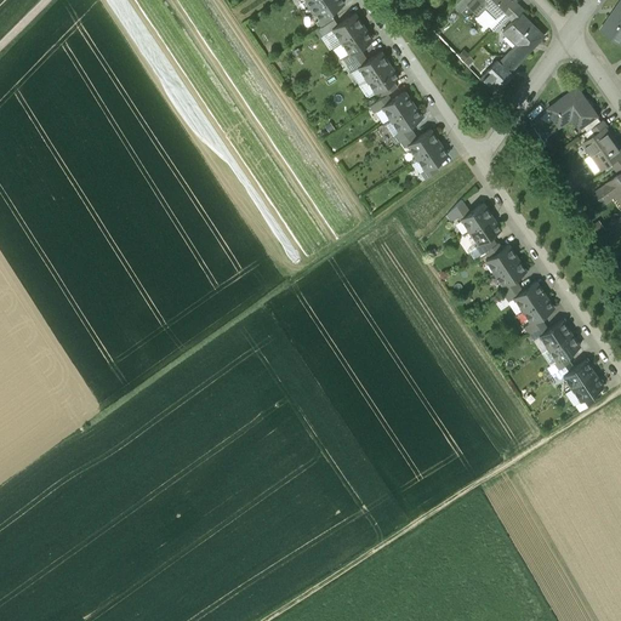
[(320,20),(329,12),(345,3),(342,0),(319,0),(308,7),(313,13),(317,13),(319,18),(320,20)]
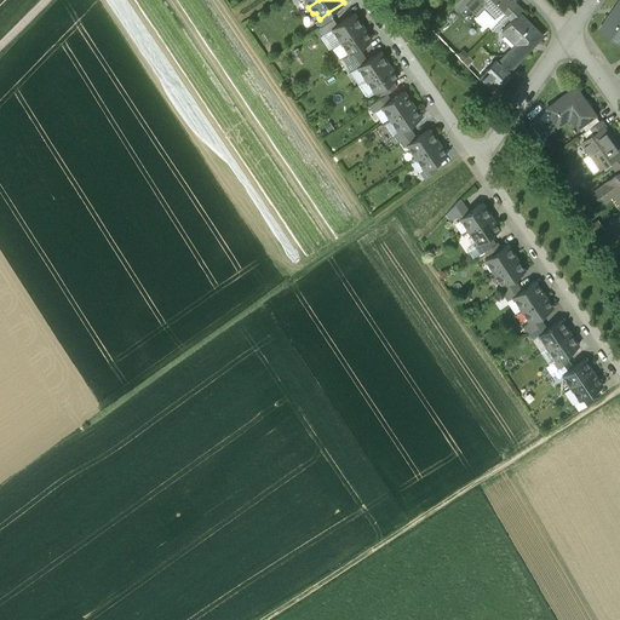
[(457,0),(453,6),(459,11),(466,4),(470,0),(457,0)]
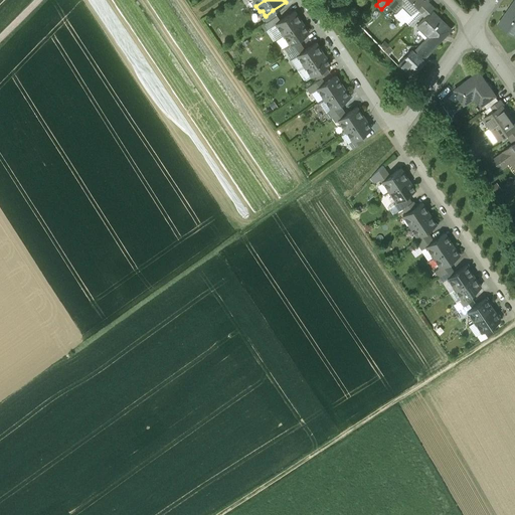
[(390,0),(387,3),(396,11),(396,10),(402,4),(412,13),(416,9),(423,1),(423,0),(422,0),(390,0)]
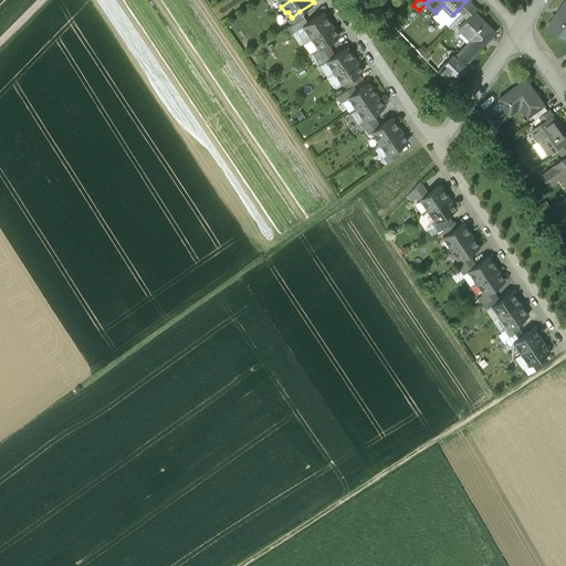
[(458,10),(462,14),(472,4),(468,0),(465,0),(465,1),(458,10)]
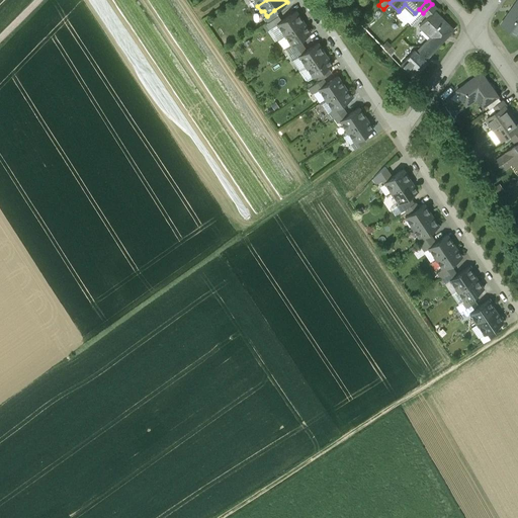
[(517,1),(511,11),(501,24),(517,35),(517,1)]
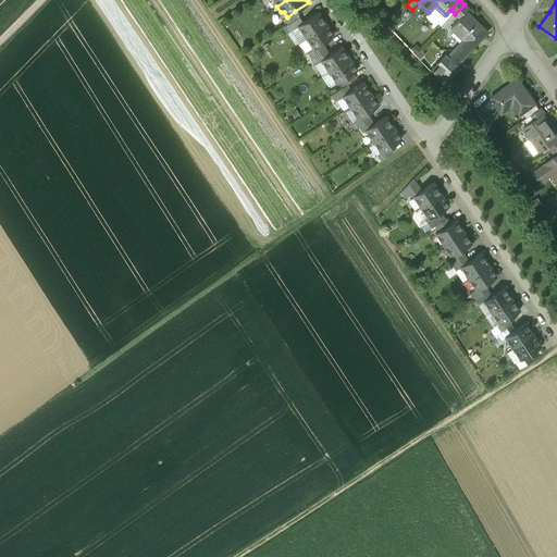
[(429,12),(443,26),(455,14),(450,10),(446,14),(435,4),(429,11),(429,12)]
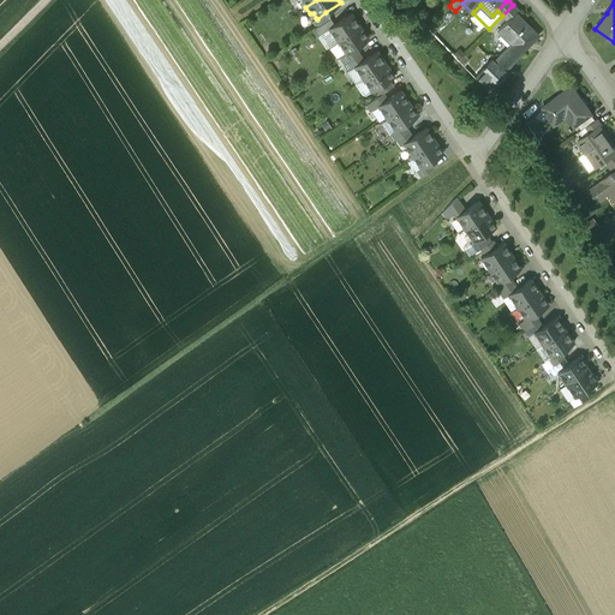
[(519,10),(513,5),(502,16),(507,21),(515,12),(517,12),(519,10)]
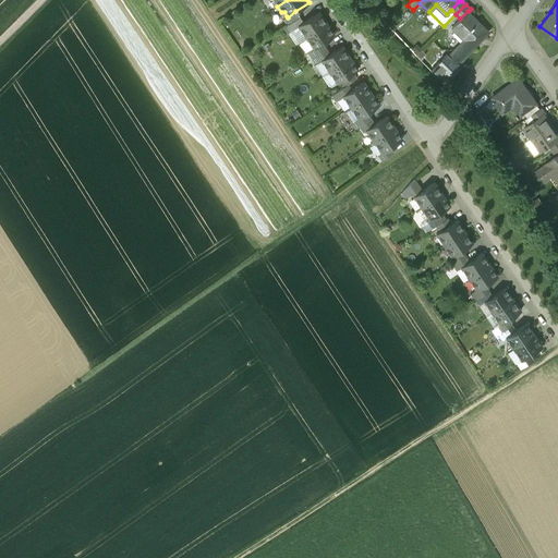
[(286,26),(300,16),(295,11),(288,17),(287,16),(283,20),(287,25),(286,25),(286,26)]
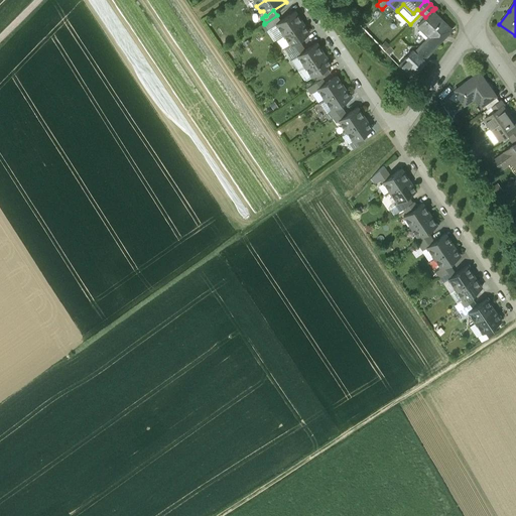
[(450,29),(441,21),(442,20),(433,10),(432,10),(425,17),(417,25),(419,28),(417,30),(426,39),(420,45),(428,53),(437,44),(437,43),(452,29),(452,28),(450,29)]
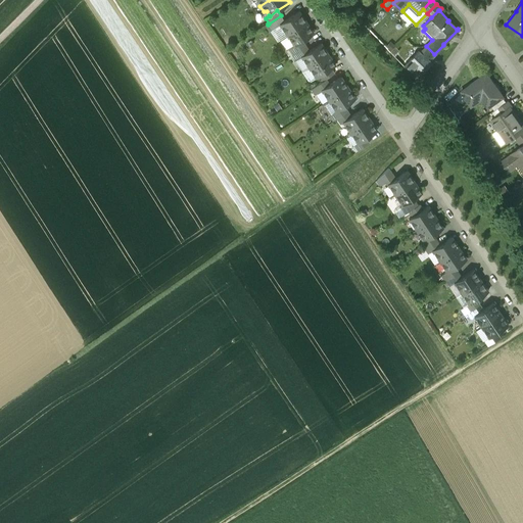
[(306,21),(298,11),(284,20),(279,24),(280,25),(287,35),(306,21)]
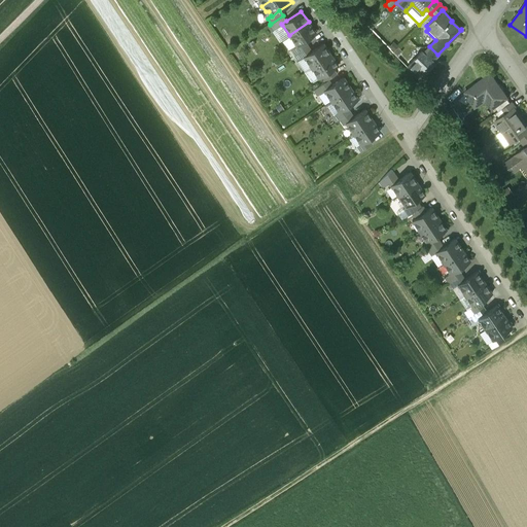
[(282,25),(281,24),(286,21),(283,15),(270,25),(274,30),(282,25)]
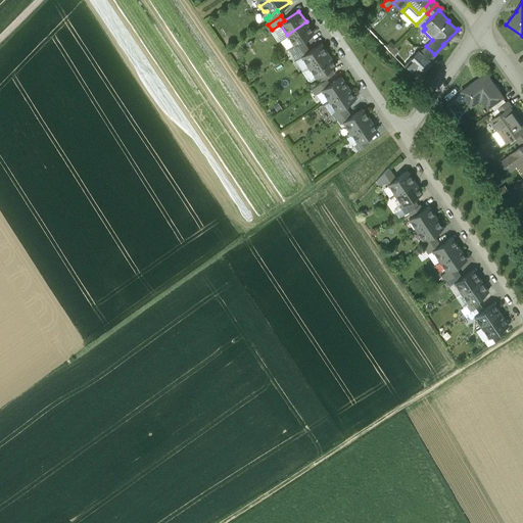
[(294,46),(302,41),(314,33),(306,21),(287,35),(294,45),(294,46)]
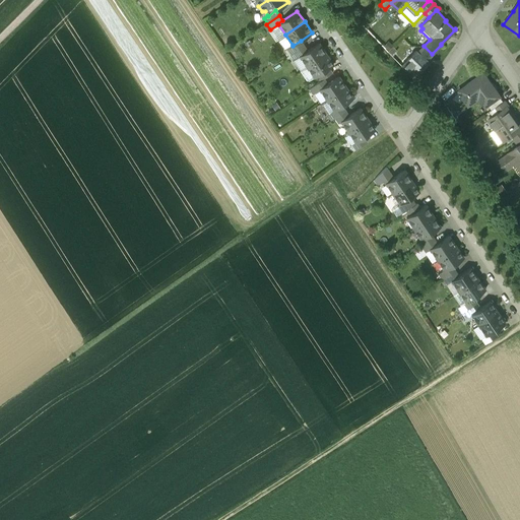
[(277,40),(285,35),(278,24),(270,29),(277,40)]
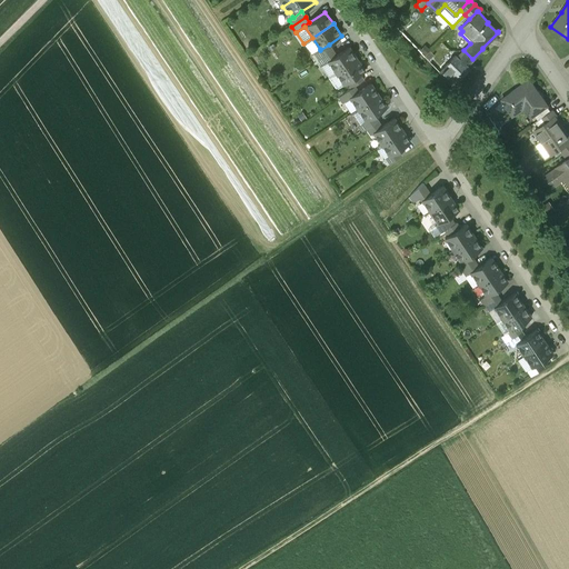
[(319,59),(332,50),(329,45),(320,50),(320,49),(315,53),(319,59)]
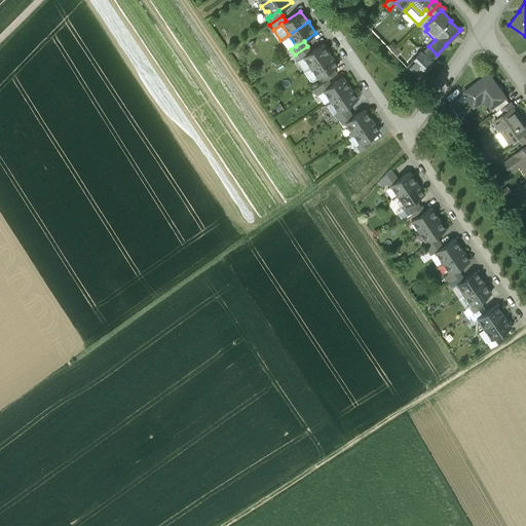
[(330,54),(323,43),(310,51),(303,57),(310,68),(330,54)]
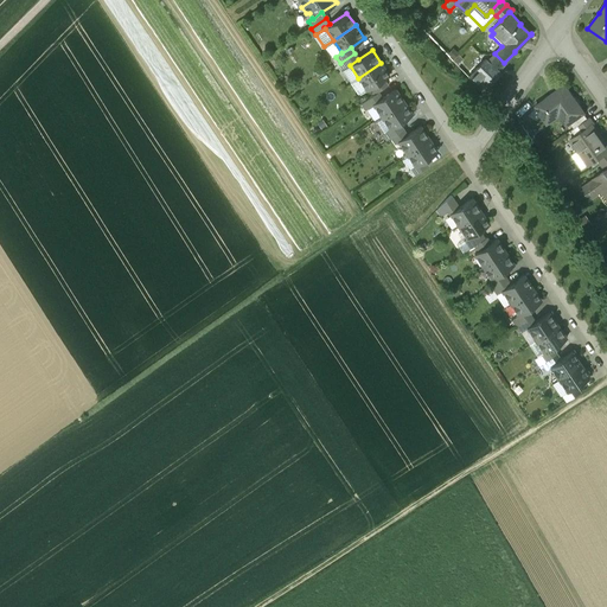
[(350,65),(358,59),(355,53),(340,63),(344,69),(350,65)]
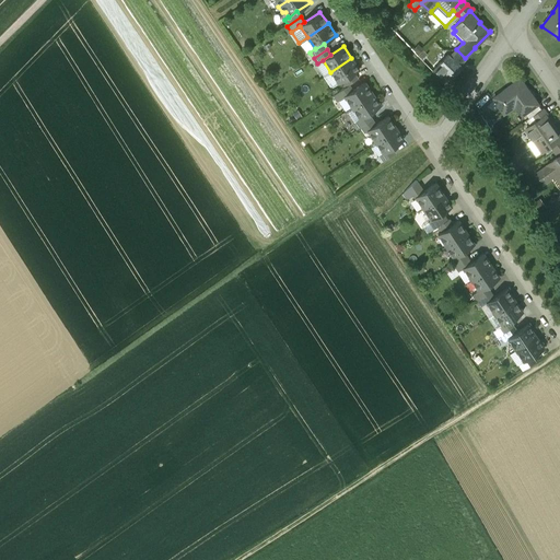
[(465,58),(456,49),(450,56),(447,54),(438,65),(439,66),(433,72),(444,83),(450,78),(451,78),(462,67),(461,66),(461,67),(458,65),(465,58)]
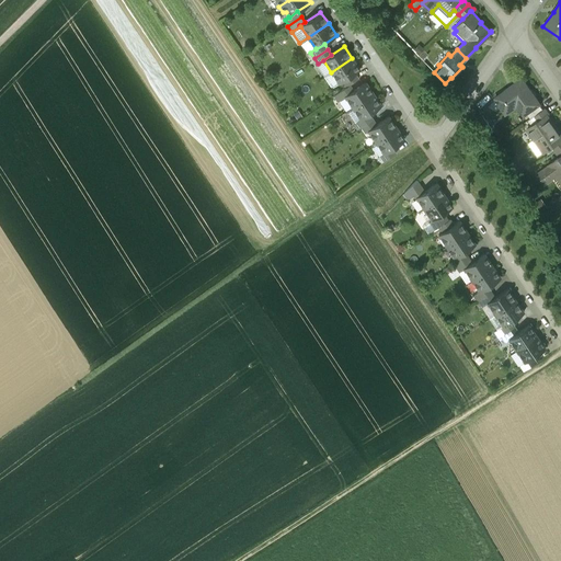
[(352,58),(331,72),(339,83),(342,82),(355,73),(359,70),(352,58)]
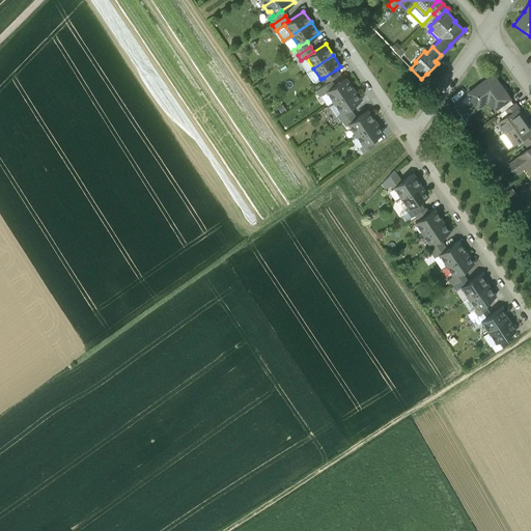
[(324,78),(328,83),(330,81),(339,75),(336,70),(324,78)]
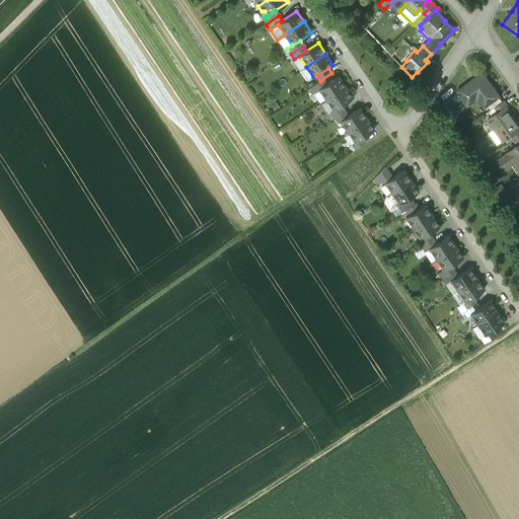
[(495,89),(484,72),(457,90),(467,105),(477,98),(485,107),(490,103),(500,96),(495,89)]
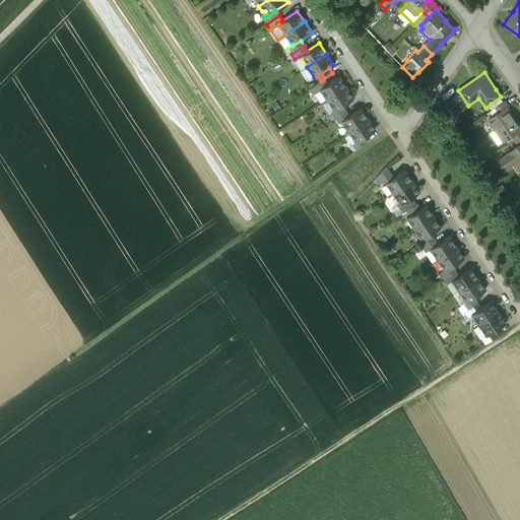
[(345,87),(338,76),(327,84),(319,89),(320,89),(327,100),(345,87)]
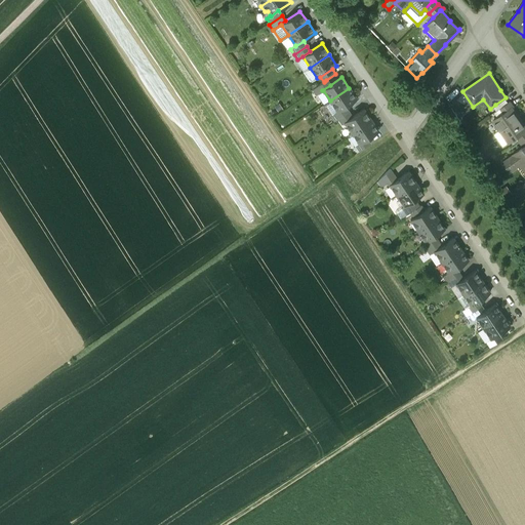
[(323,90),(322,90),(330,85),(326,80),(324,82),(315,87),(318,93),(323,90)]
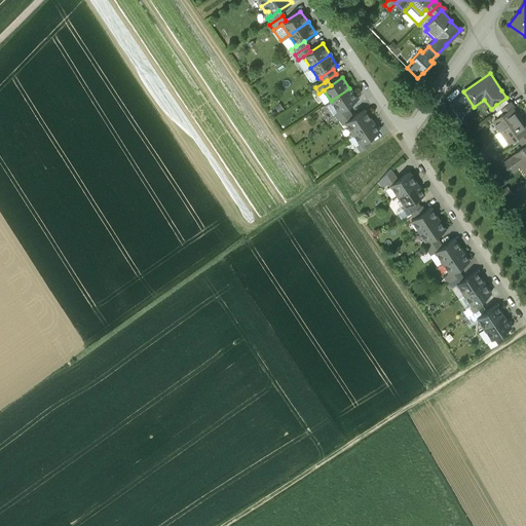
[(358,99),(349,88),(331,101),(331,102),(327,105),(333,115),(334,114),(338,112),(345,107),(358,99)]
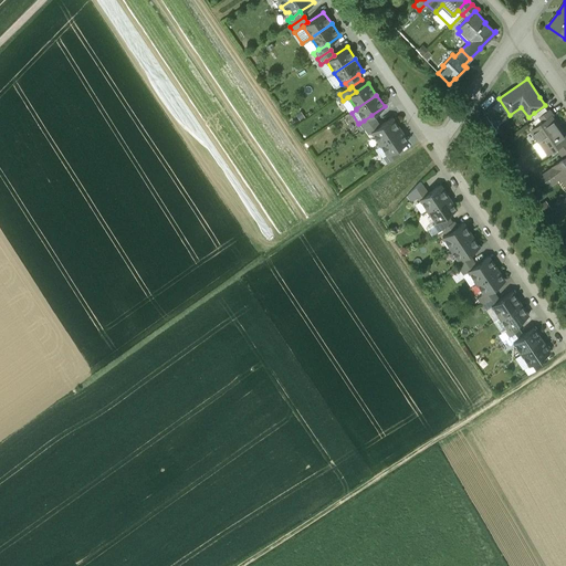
[(548,111),(545,105),(534,113),(538,117),(548,111)]
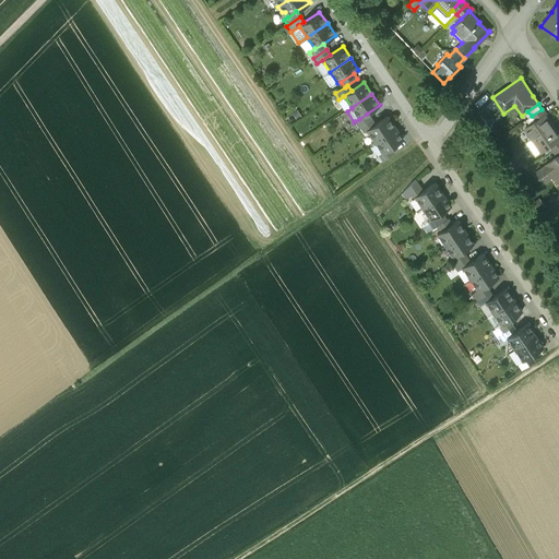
[(546,115),(542,109),(532,116),(526,119),(531,125),(546,115)]
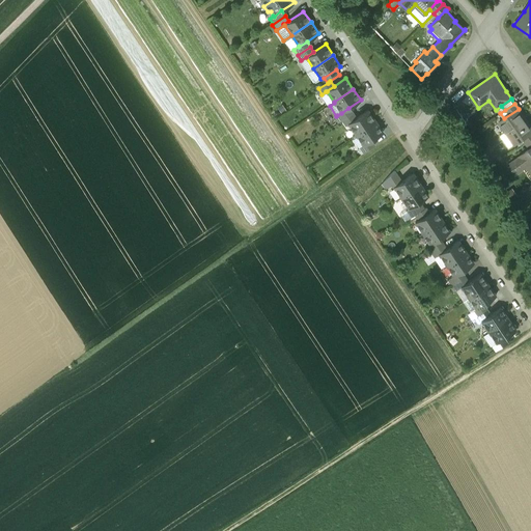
[(342,120),(353,113),(348,108),(341,113),(337,115),(340,121),(342,120)]
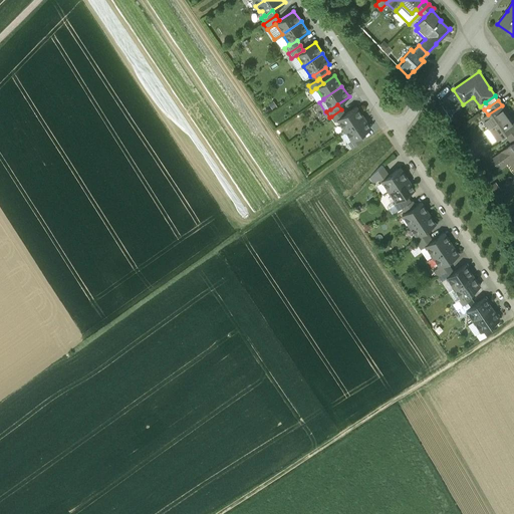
[(502,106),(502,105),(488,114),(483,118),(490,129),(484,132),(492,144),(506,135),(513,127),(513,123),(512,122),(513,121),(508,115),(502,106)]
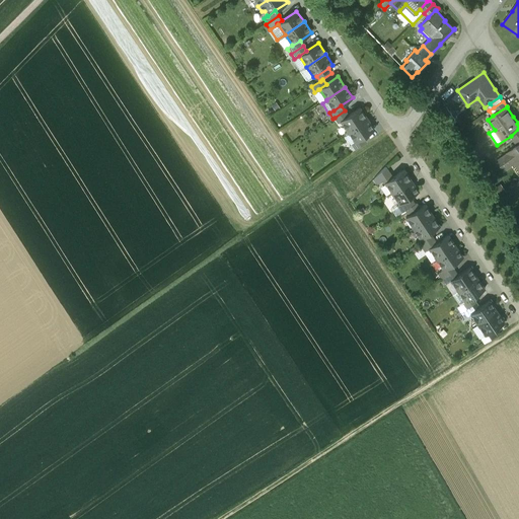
[(367,119),(359,107),(348,116),(341,121),(348,132),(367,119)]
